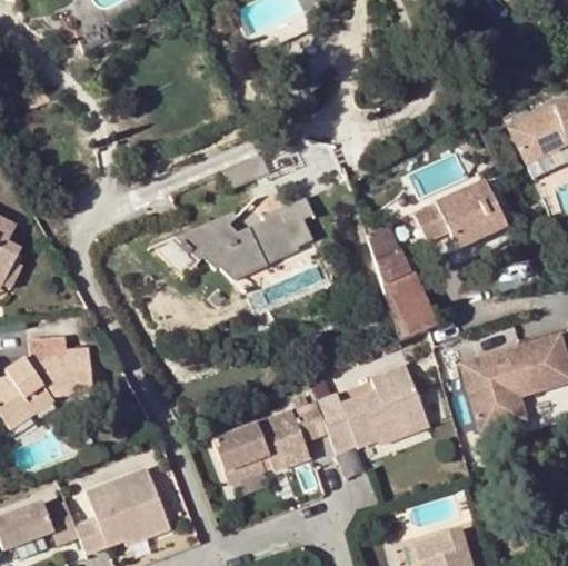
[(310,26),(302,9),(252,32),(261,50),(310,26)]
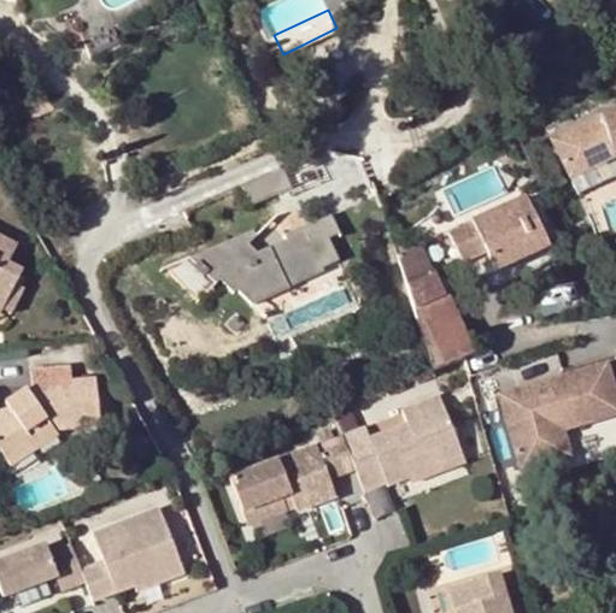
[(615,106),(600,112),(552,137),(570,175),(612,154),(611,151),(615,149),(615,106)]
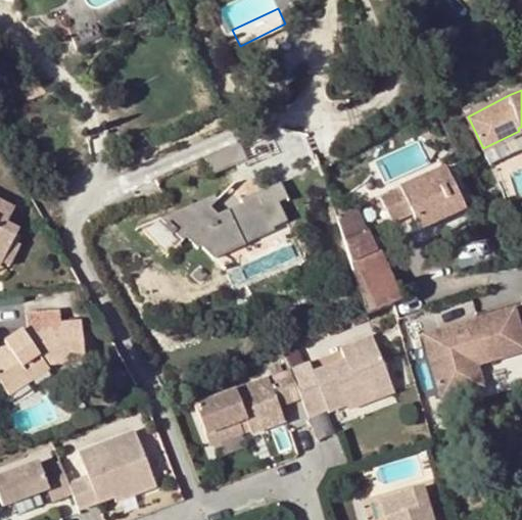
[(265,132),(240,142),(247,157),(236,161),(239,168),(274,153),(265,132)]
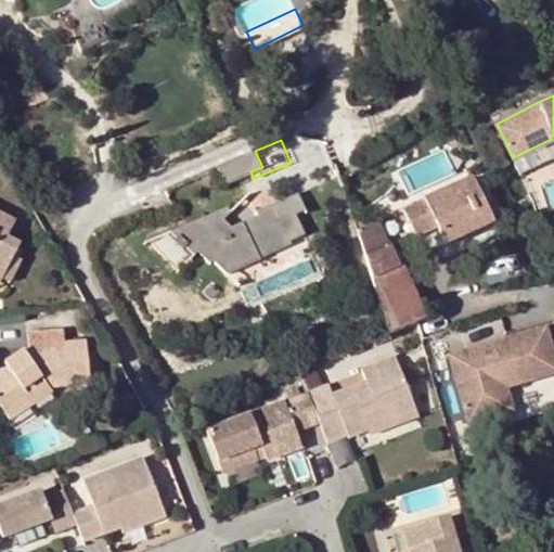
[(255,151),(218,166),(226,183),(250,171),(262,167),(255,151)]
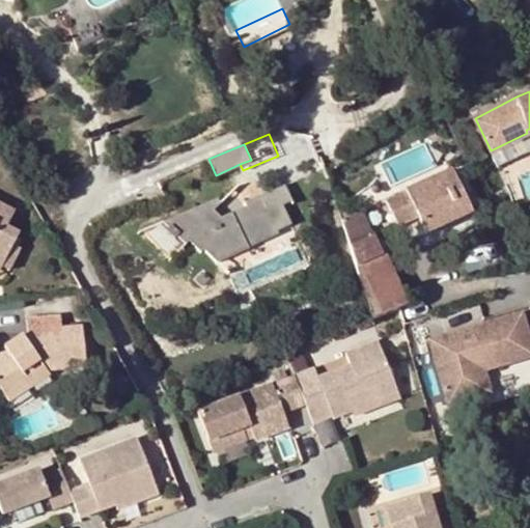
[(394,173),(433,164),(428,145),(390,155),(394,173)]
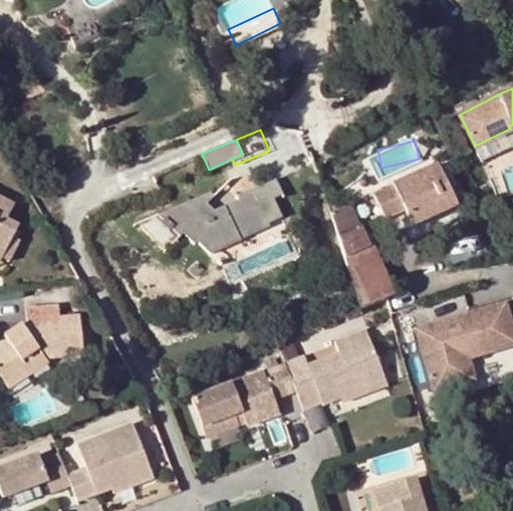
[(435,162),(394,182),(373,192),(386,218),(406,209),(414,227),(457,206),(435,162)]
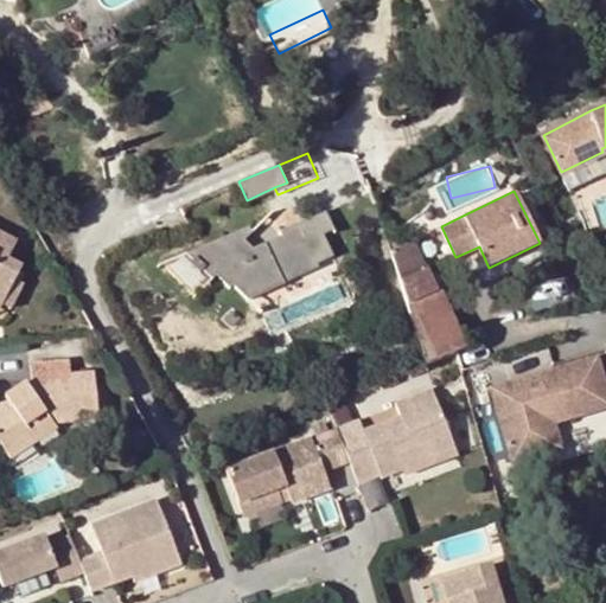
[(253,229),(248,224),(186,251),(211,277),(216,273),(229,286),(233,283),(248,299),(285,282),(284,281),(318,267),(318,262),(333,255),(324,232),(335,228),(326,209),(280,229),(281,232),(248,249),(241,242),(253,229)]
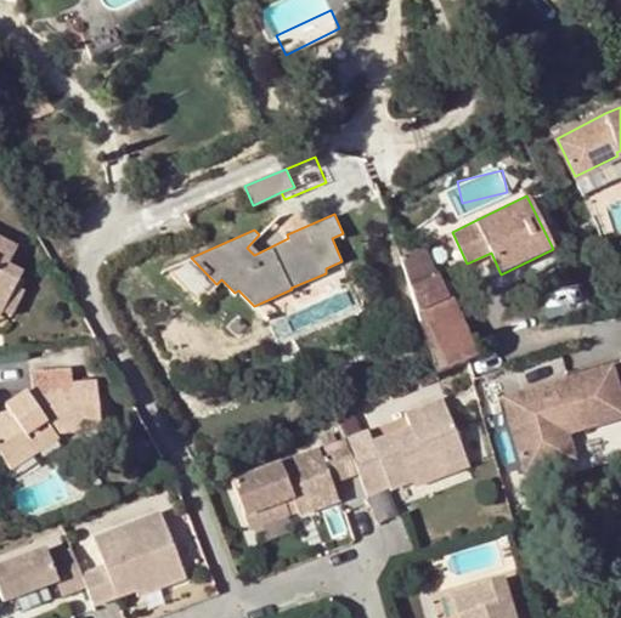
[(0,309),(3,311),(18,282),(24,270),(9,262),(17,244),(0,234),(0,309)]
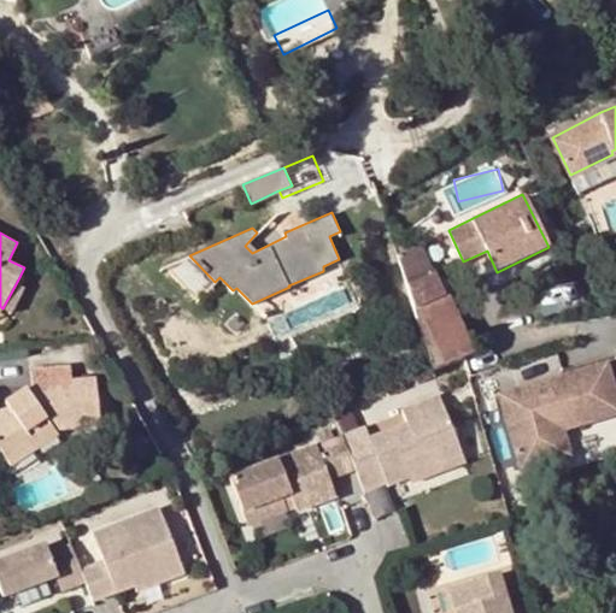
[(422,242),(399,253),(415,308),(445,295),(422,242)]
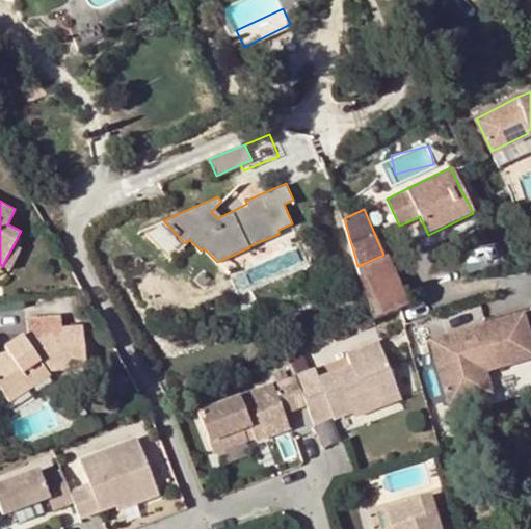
[(23,245),(16,241),(2,266),(10,270),(23,245)]
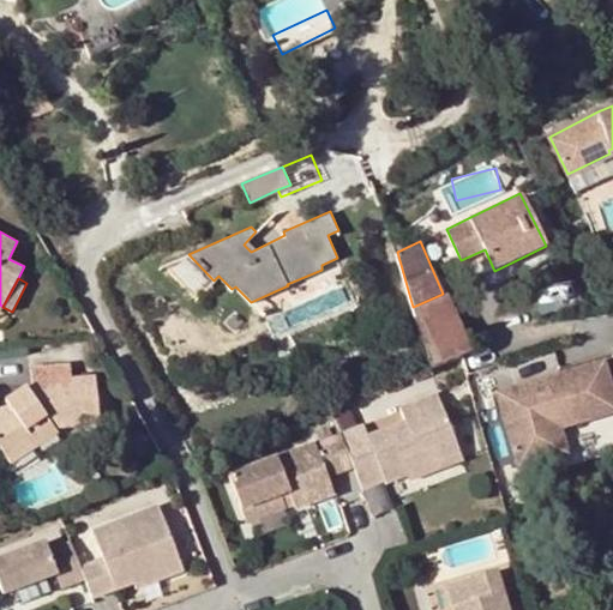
[(413,307),(431,368),(458,356),(473,348),(446,290),(443,294),(413,307)]
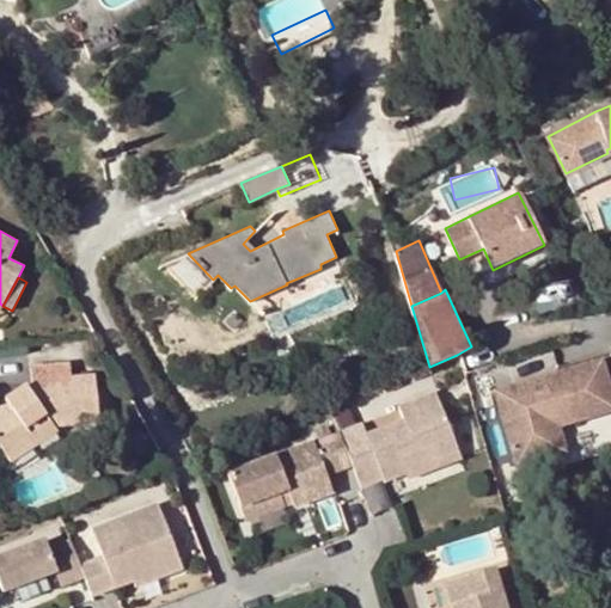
[(532,376),(503,385),(526,465),(570,450),(563,427),(610,410),(610,373),(605,355),(563,368),(547,373),(550,386),(536,391),(532,376)]
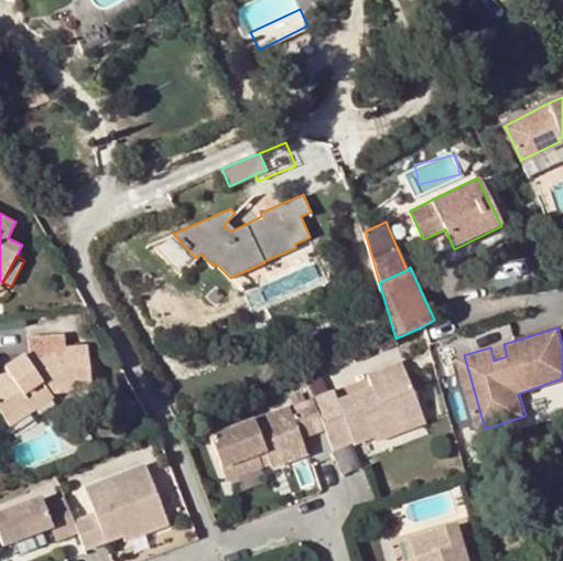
[(15,365),(8,370),(0,375),(0,412),(9,428),(58,396),(91,392),(86,344),(66,345),(64,332),(28,336),(29,351),(12,360),(15,365)]
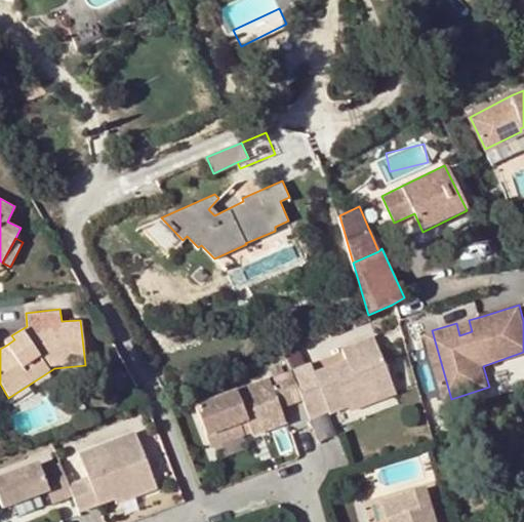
[(4,340),(7,345),(14,339),(11,335),(4,340)]
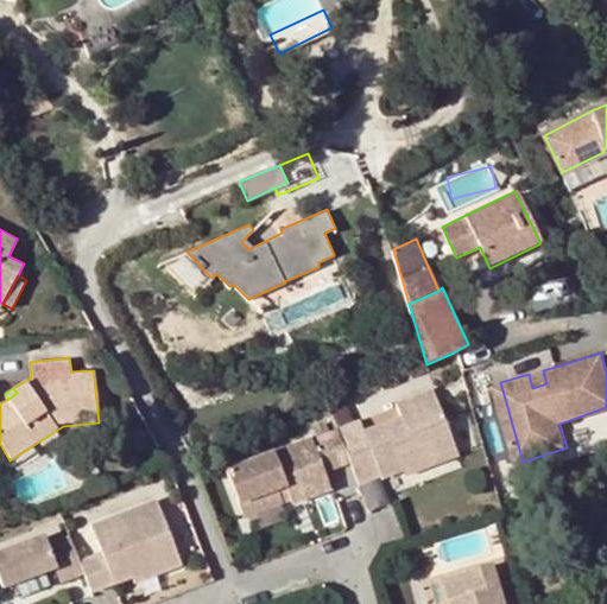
[(358,419),(334,427),(347,464),(355,485),(379,476),(379,479),(392,475),(389,461),(411,452),(415,464),(450,452),(442,420),(430,389),(391,405),(398,421),(364,434),(358,419)]
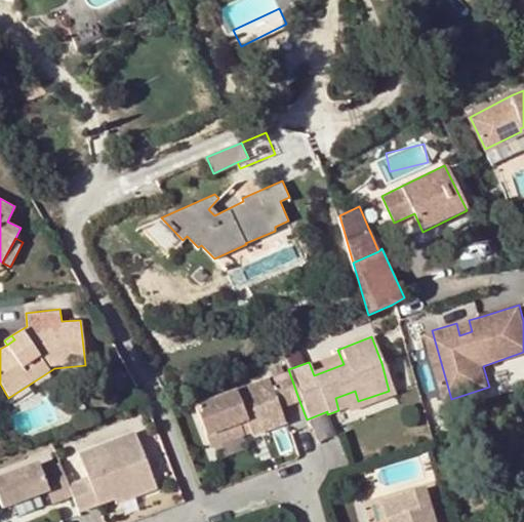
[(381,363),(389,391),(391,390),(381,363)]
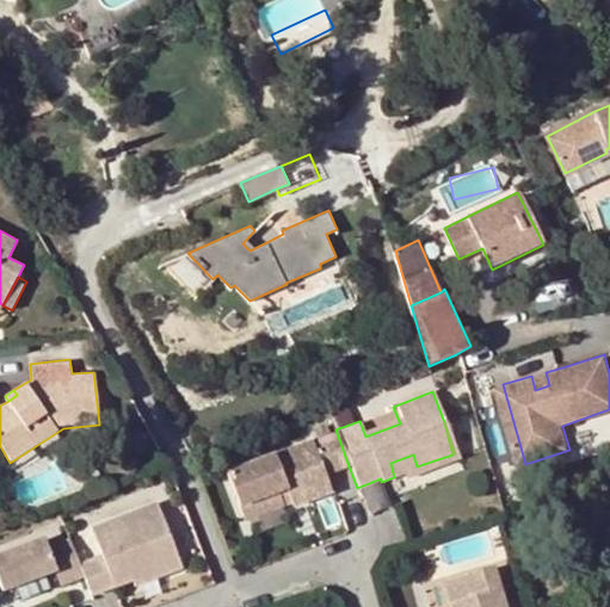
[(349,466),(336,429),(225,472),(241,519),(279,505),(275,493),(283,489),(289,501),(290,506),(328,491),(324,475),(349,466)]
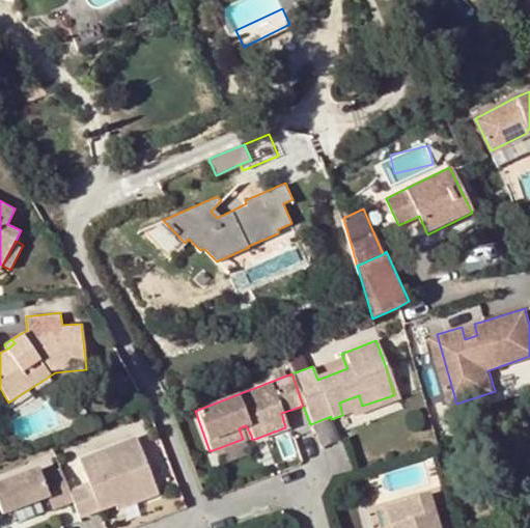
[(344,418),(395,401),(393,395),(362,406),(359,395),(339,403),(342,415),(344,418)]
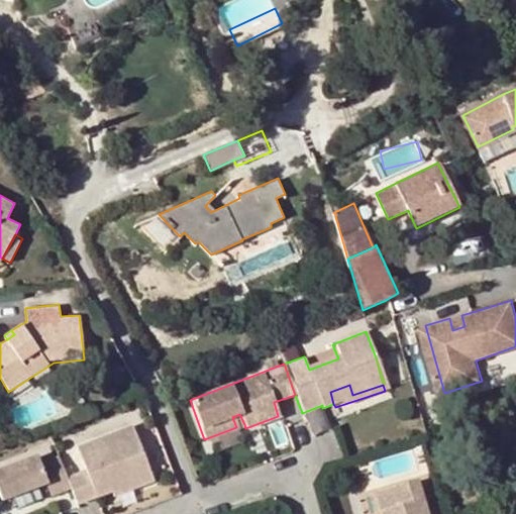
[(232,417),(236,427),(244,424),(239,414),(232,417)]
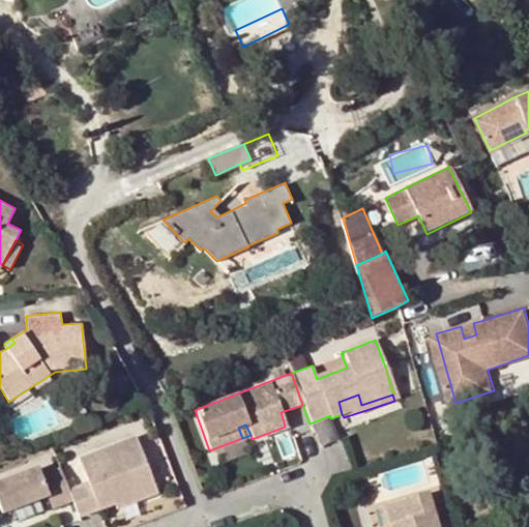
[(144,490),(156,485),(137,437),(126,440),(144,490)]
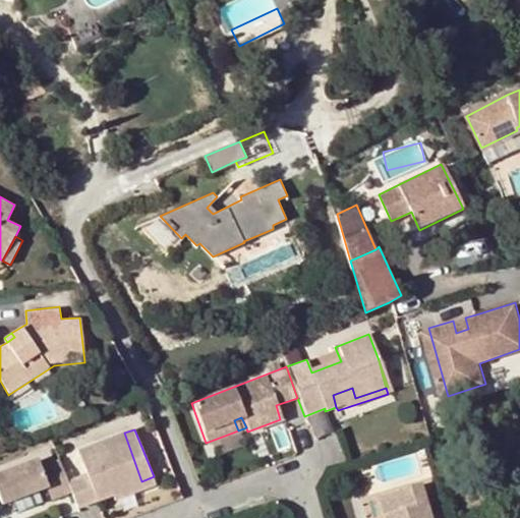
[(79,508),(116,495),(112,481),(128,476),(133,484),(141,481),(124,433),(94,445),(99,455),(82,461),(87,473),(68,479),(72,492),(79,508)]
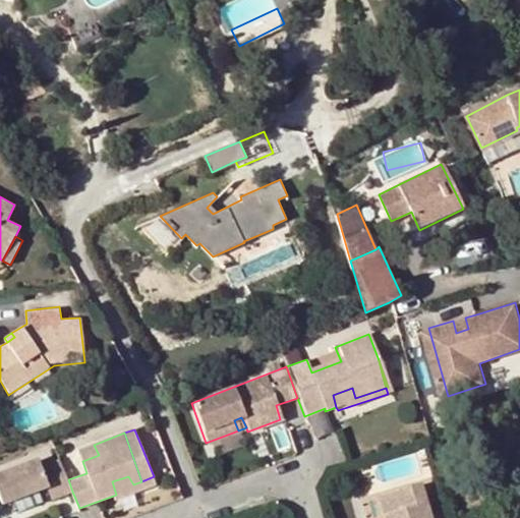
[(99,455),(94,445),(79,450),(82,461),(99,455)]
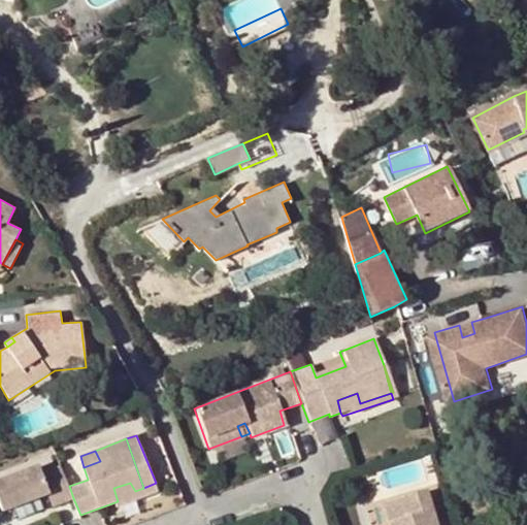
[(69,486),(61,466),(41,472),(38,465),(0,480),(0,504),(3,511),(48,494),(54,506),(73,498),(69,486)]
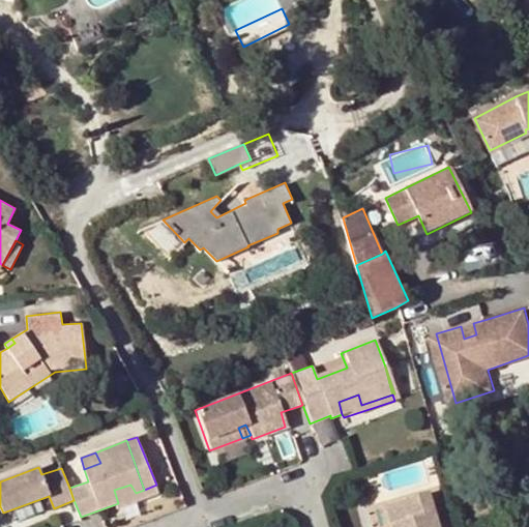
[(119,506),(146,496),(144,490),(136,493),(130,485),(114,490),(118,503),(119,506)]
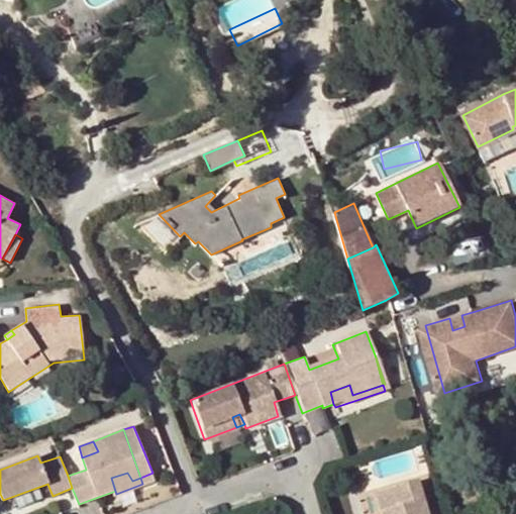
[(140,478),(142,484),(155,480),(152,473),(140,478)]
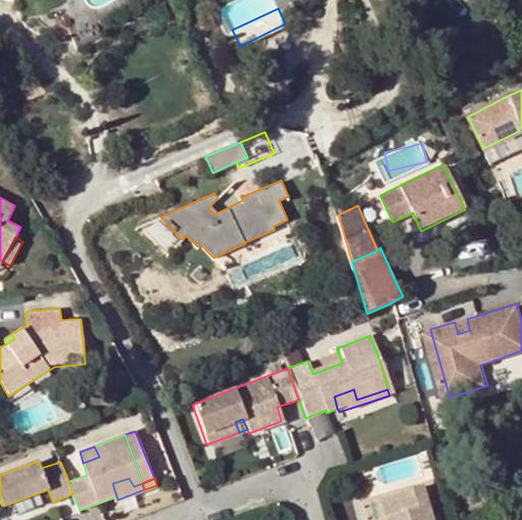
[(431,519),(421,483),(379,494),(386,519),(431,519)]
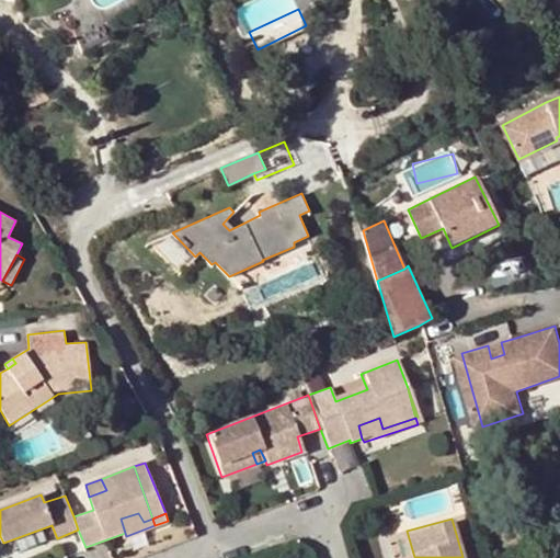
[(399,533),(406,557),(414,557),(407,531),(399,533)]
